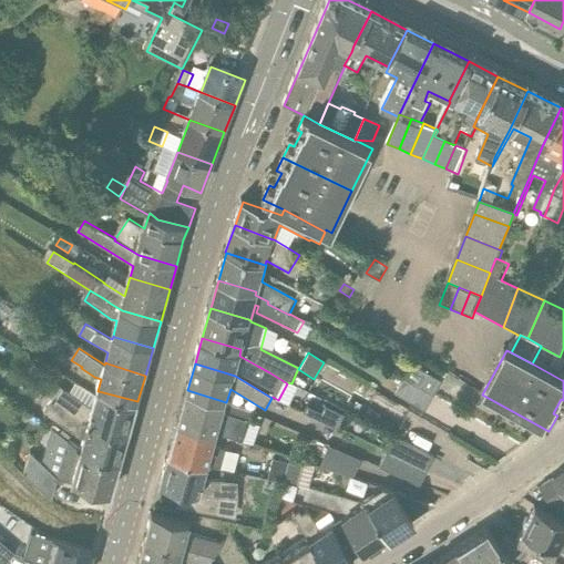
[(406,380),(436,398),(444,383),(413,366),(406,380)]
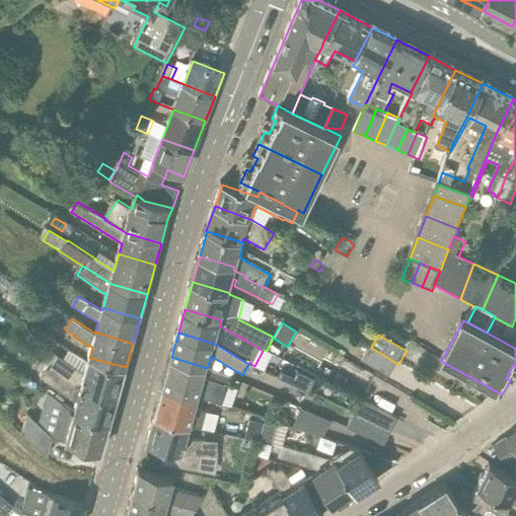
[(273,346),(271,352),(286,360),(289,354),(273,346)]
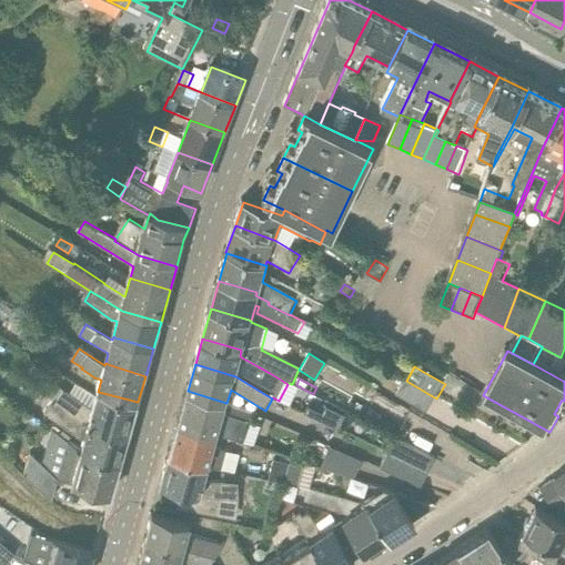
[(429,413),(436,399),(406,381),(397,396),(429,413)]
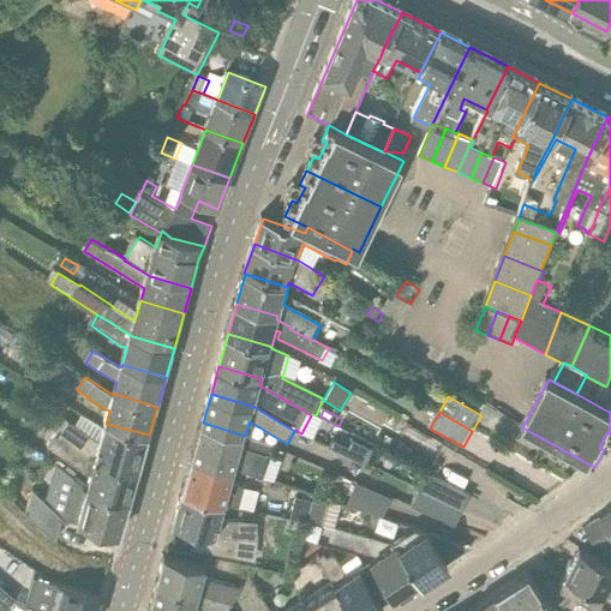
[(94,456),(97,459),(139,471),(149,435),(107,424),(101,443),(99,443),(69,420),(69,421),(61,417),(52,429),(94,456)]
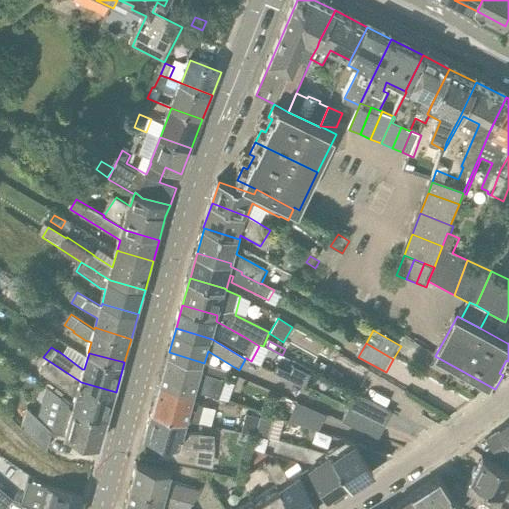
[(161,381),(197,391),(204,363),(169,352),(161,381)]
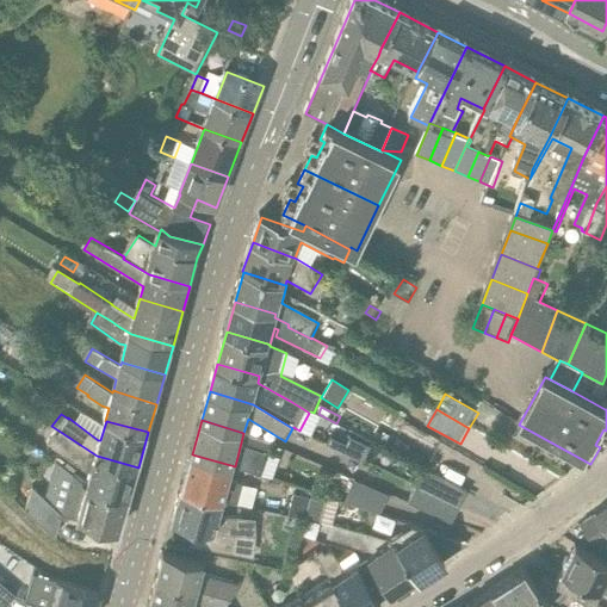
[(88,483),(130,497),(138,468),(97,456),(93,453),(51,426),(42,439),(49,445),(49,446),(87,472),(91,474),(88,483)]
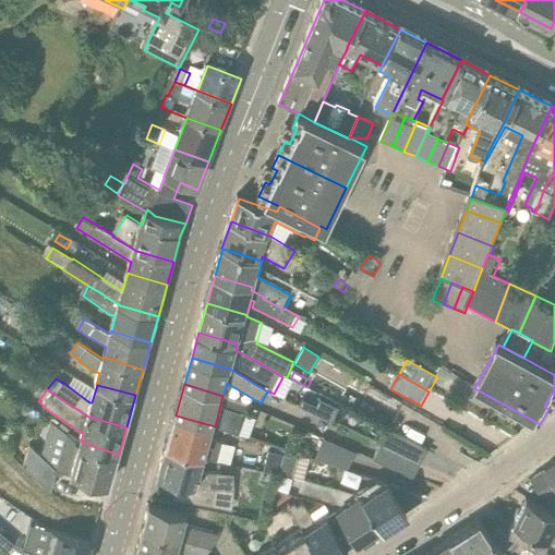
[(359,400),(354,409),(353,410),(372,421),(377,410),(359,400)]
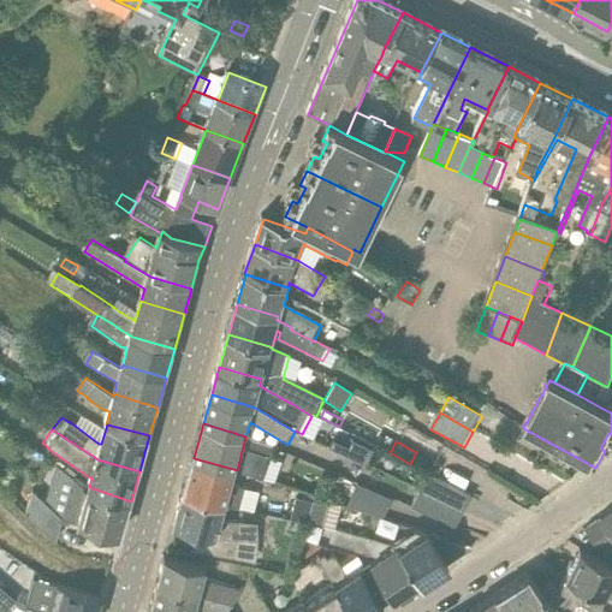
[(247,451),(239,471),(273,482),(280,462),(247,451)]
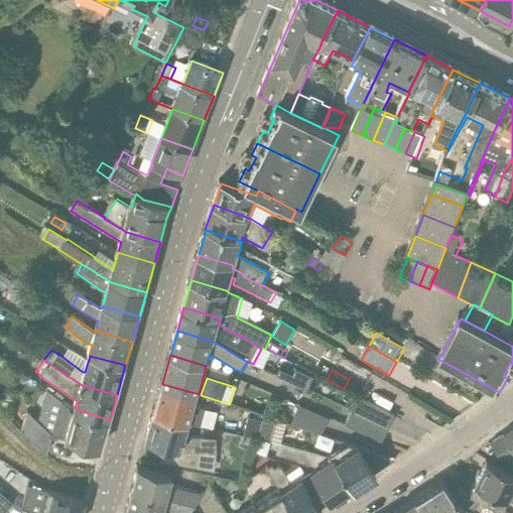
[(154,414),(189,425),(190,423),(215,430),(220,414),(195,407),(199,394),(162,384),(154,414)]
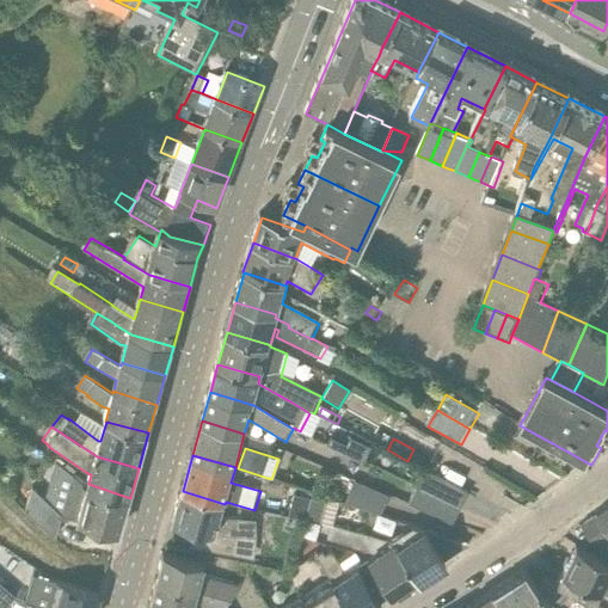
[(419,490),(462,510),(471,496),(429,473),(419,490)]
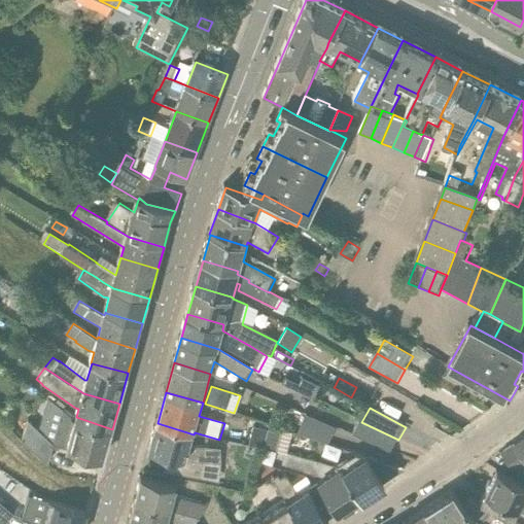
[(69,452),(69,451),(103,460),(112,429),(76,417),(75,418),(74,418),(65,412),(56,445),(55,446),(56,446),(67,449),(67,451),(69,452)]
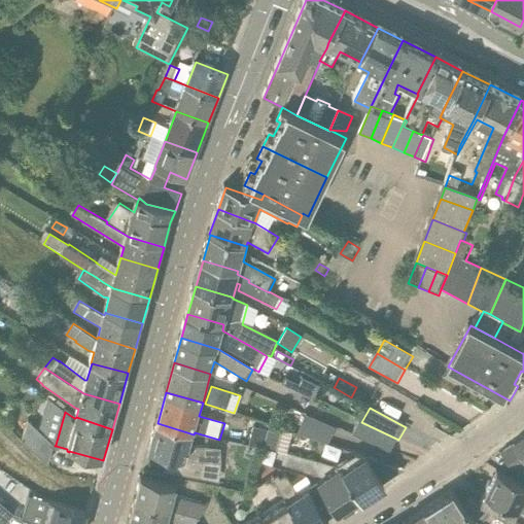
[(298,434),(328,443),(334,425),(304,416),(298,434)]
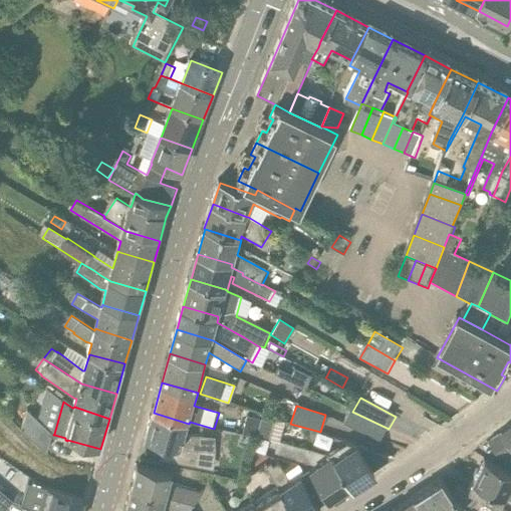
[(53,435),(54,434),(29,411),(23,431),(48,455),(54,435),(53,435)]
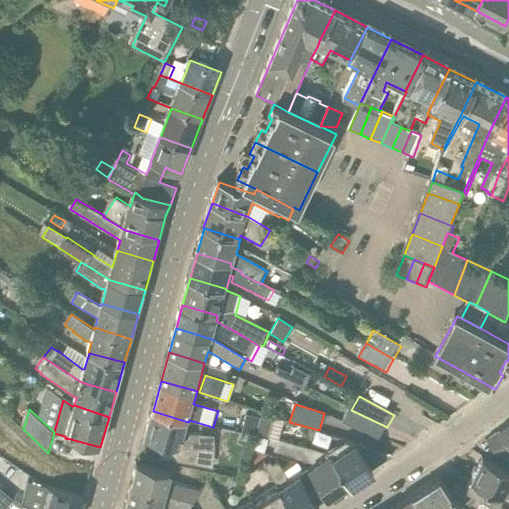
[(380,439),(387,427),(351,410),(344,423),(380,439)]
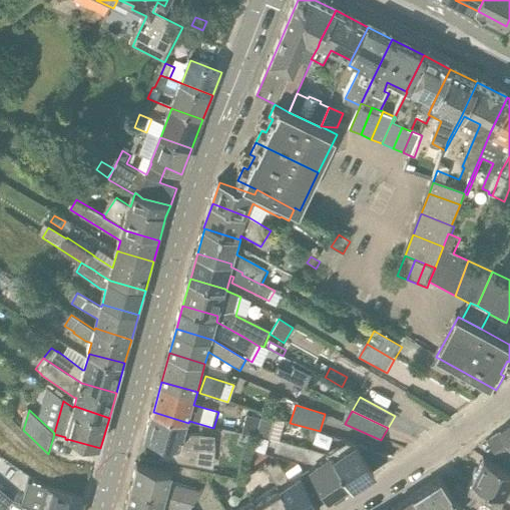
[(145,439),(167,445),(163,460),(215,471),(217,453),(216,438),(185,435),(188,423),(153,412),(145,439)]
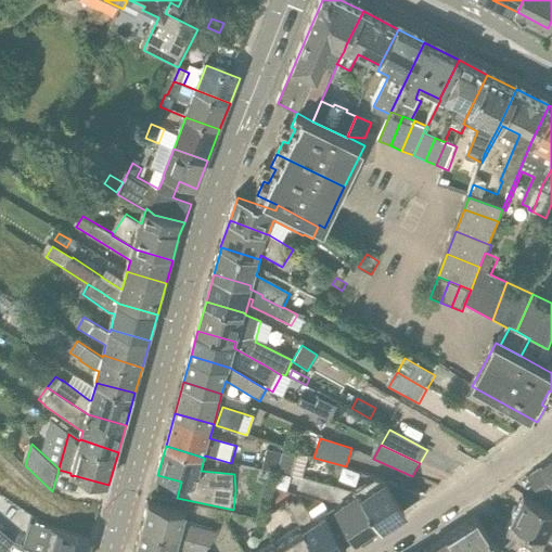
[(281,472),(293,475),(299,454),(286,451),(281,472)]
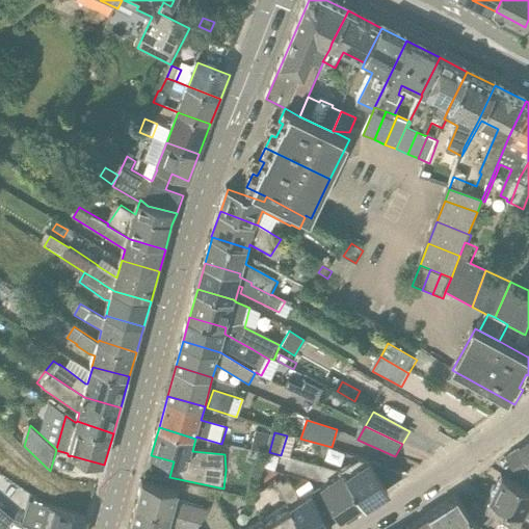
[(528,444),(521,450),(507,459),(524,483),(528,480),(528,444)]
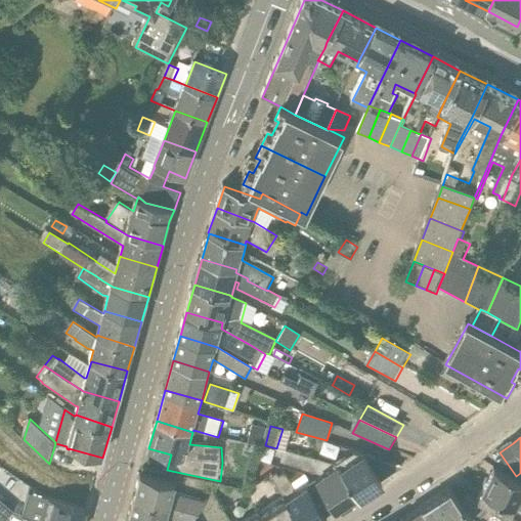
[(312,484),(333,516),(361,496),(342,467),(334,465),(286,451),(283,465),(322,475),(316,479),(317,481),(312,484)]
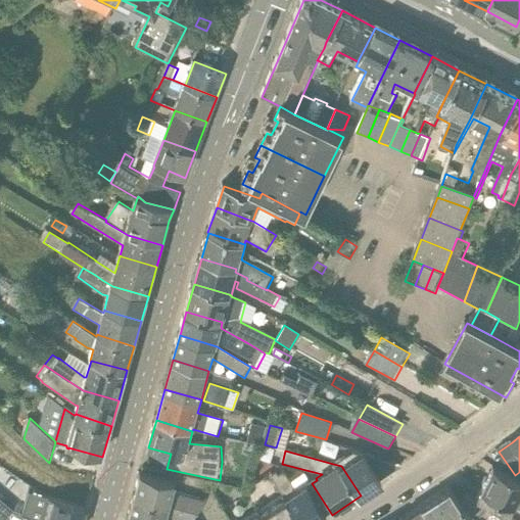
[(341,466),(361,495),(382,482),(363,453),(362,453),(355,451),(333,464),(341,466)]
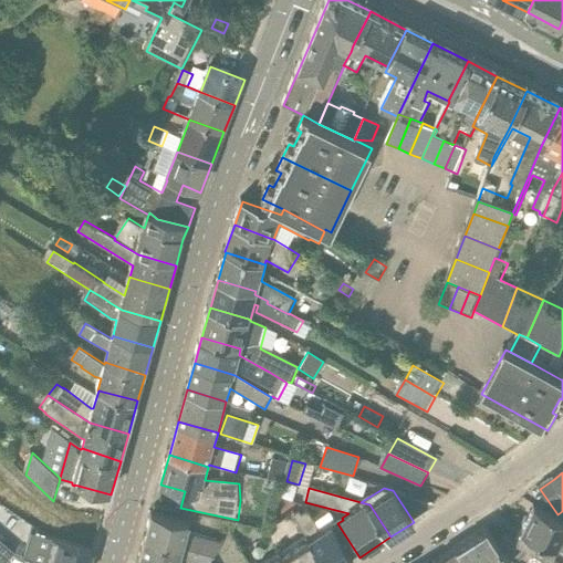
[(312,541),(325,562),(352,562),(360,558),(337,523),(334,525),(334,523),(320,533),(318,531),(321,529),(314,519),(325,512),(325,510),(301,503),(291,510),(294,515),(295,515),(311,540),(312,541)]
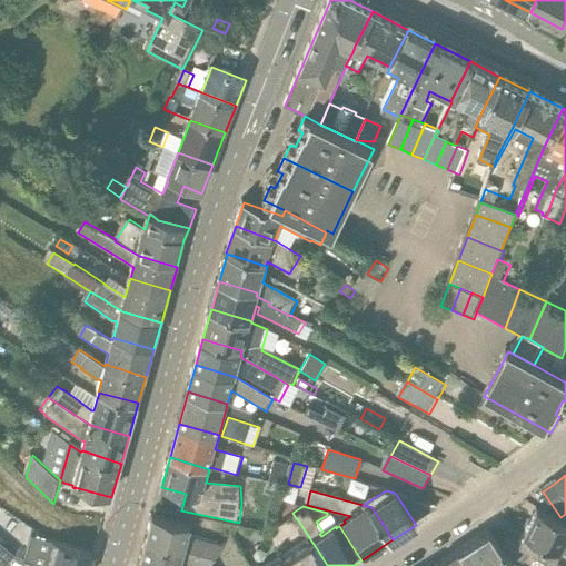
[(562,554),(565,555),(565,524),(558,520),(538,510),(520,546),(536,555),(555,565),(562,554)]
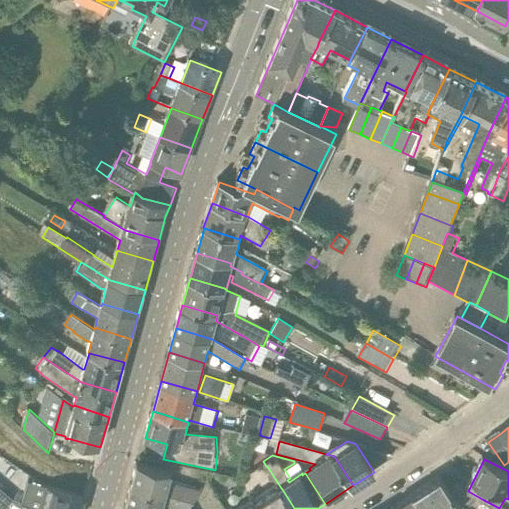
[(167,496),(173,474),(138,464),(132,486),(167,496)]
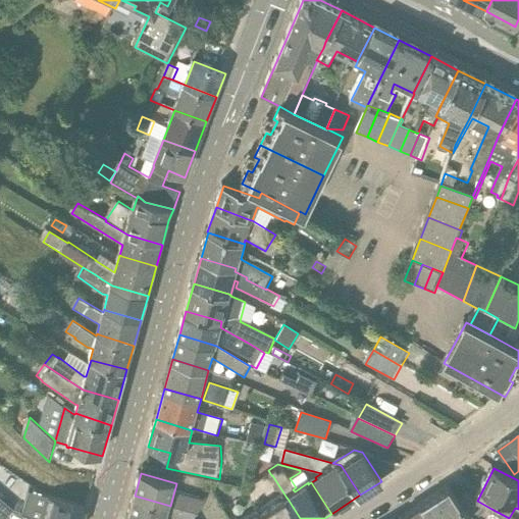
[(480,518),(491,509),(477,501),(469,496),(462,504),(450,489),(422,507),(436,518),(480,518)]
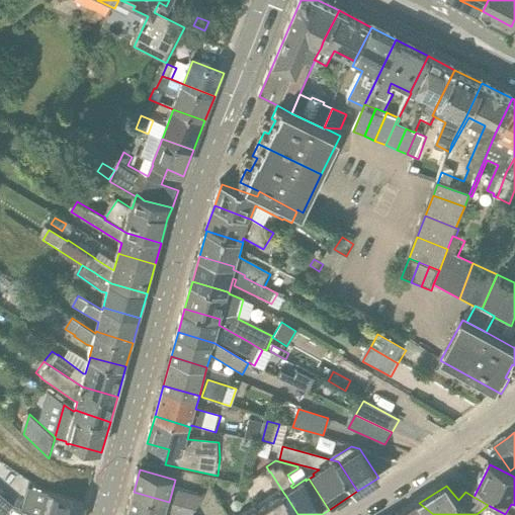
[(172,502),(197,509),(207,497),(175,489),(172,502)]
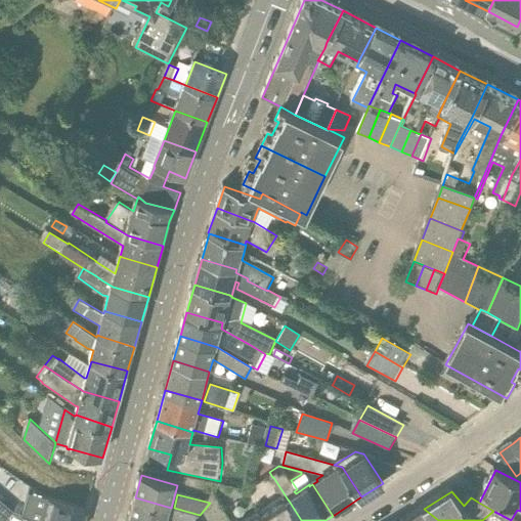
[(200,515),(174,508),(171,508),(135,497),(129,520),(167,520),(197,520),(200,515)]
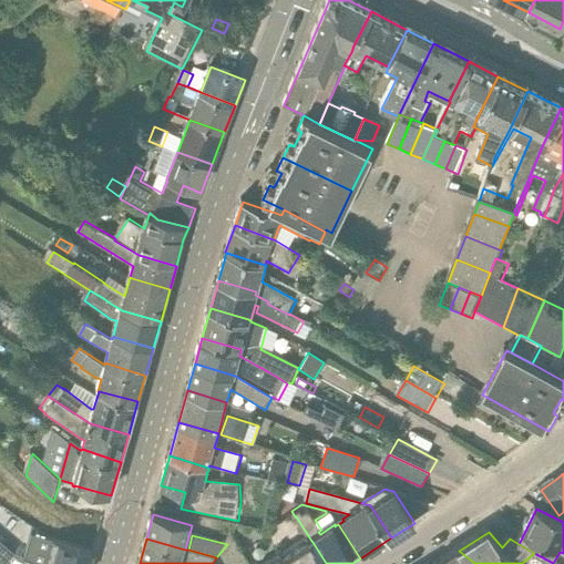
[(47,540),(39,563),(91,563),(94,553),(47,540)]
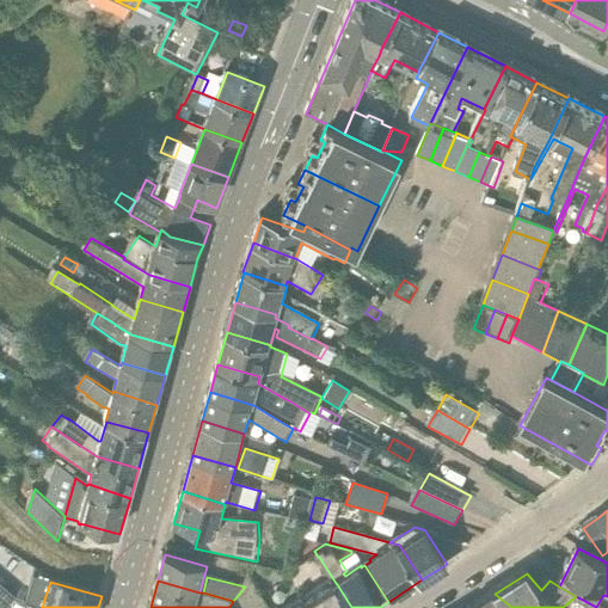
[(351,607),(337,584),(336,583),(305,602),(307,607),(351,607)]
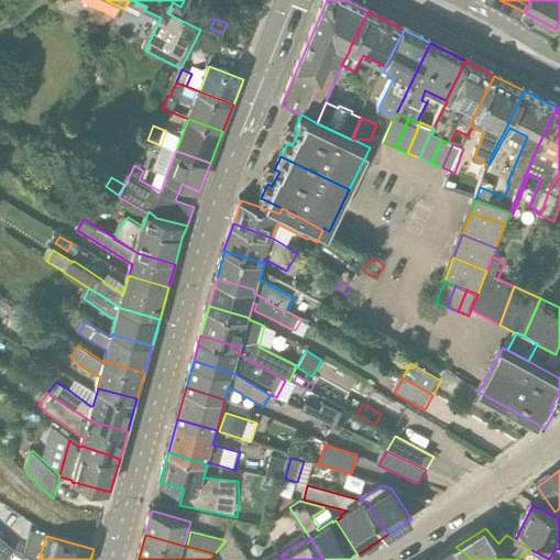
[(10,559),(17,551),(0,539),(0,559),(10,559)]
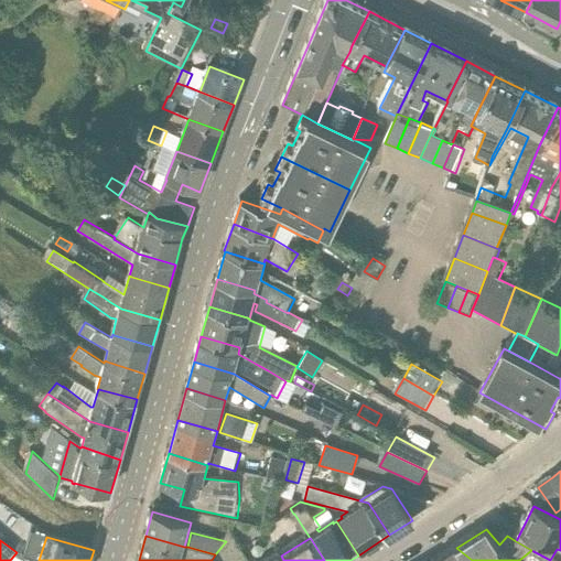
[(472,560),(456,548),(438,560),(472,560)]
